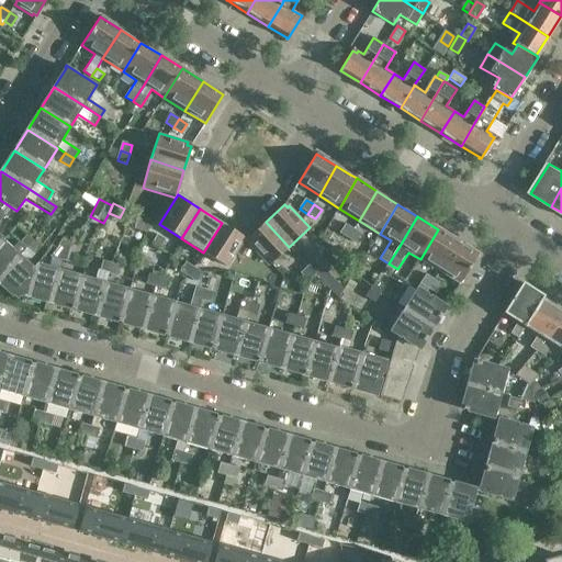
[(145,232),(148,223),(137,218),(134,228),(145,232)]
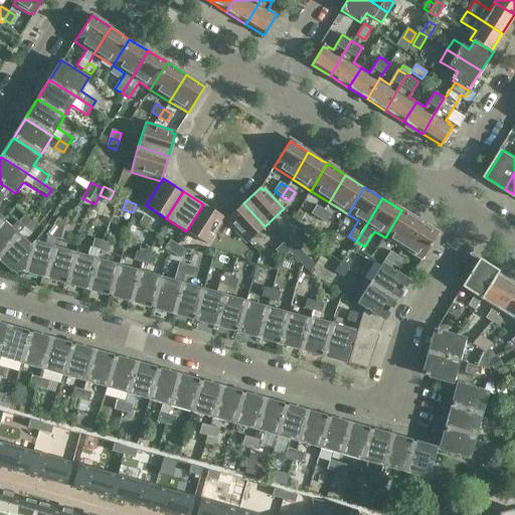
[(226,218),(224,219),(245,243),(265,226),(243,203),(226,218)]
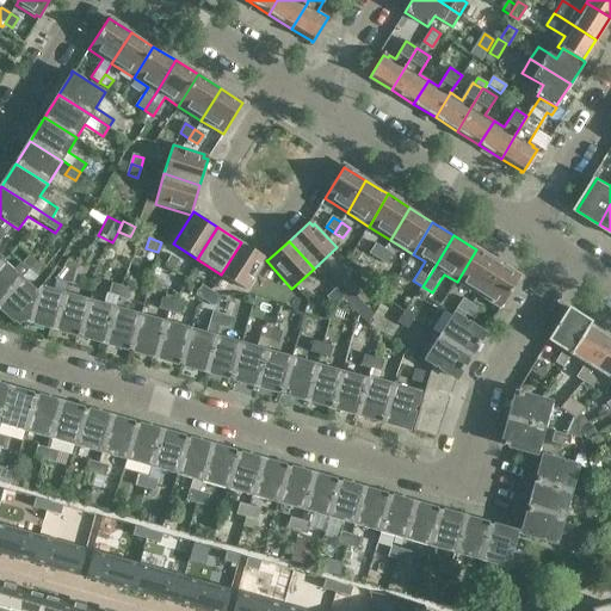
[(241,242),(221,275),(247,290),(266,260),(267,259),(241,242)]
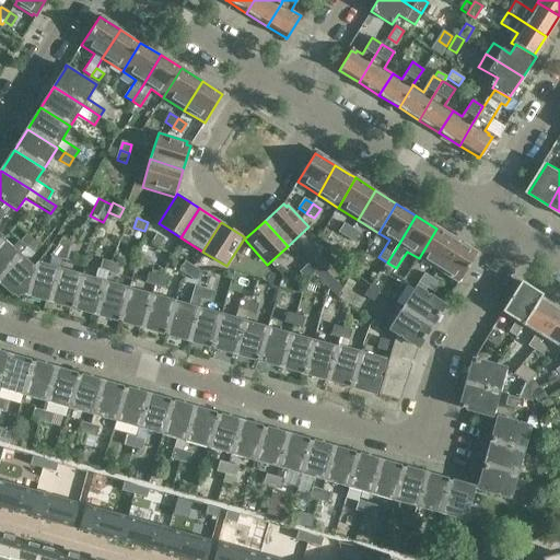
[(347,238),(353,230),(345,224),(339,233),(347,238)]
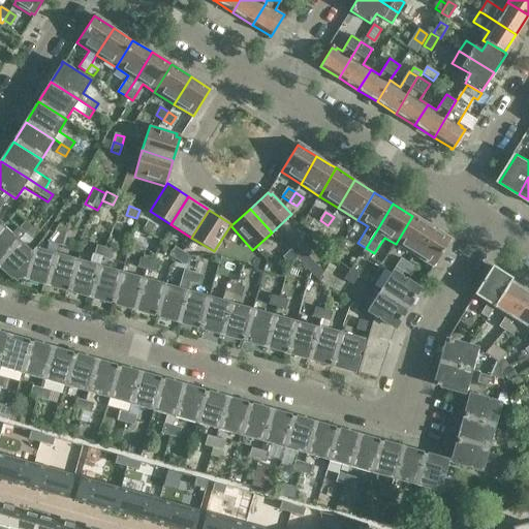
[(412,216),(396,244),(414,256),(431,227),(412,216)]
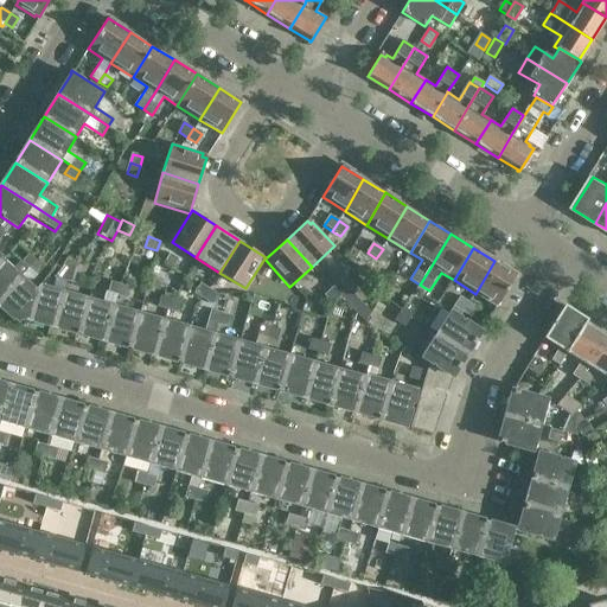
[(391,254),(383,249),(376,259),(385,264),(391,254)]
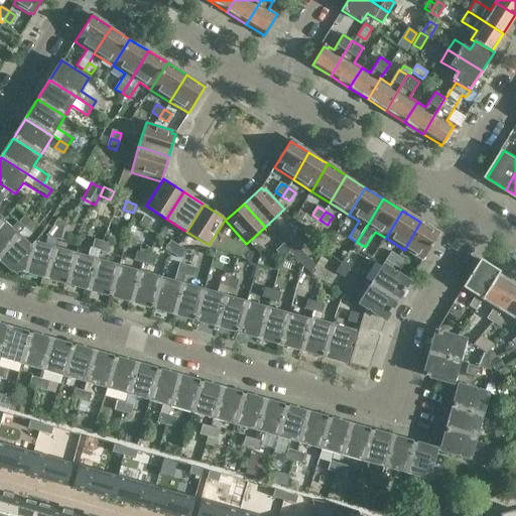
[(3,220),(0,223),(0,256),(19,235),(31,221),(25,215),(18,223),(17,221),(11,228),(3,220)]
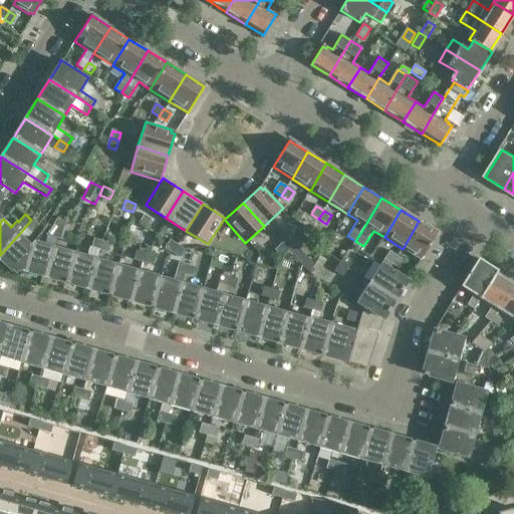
[(151,221),(143,216),(139,224),(146,229),(151,221)]
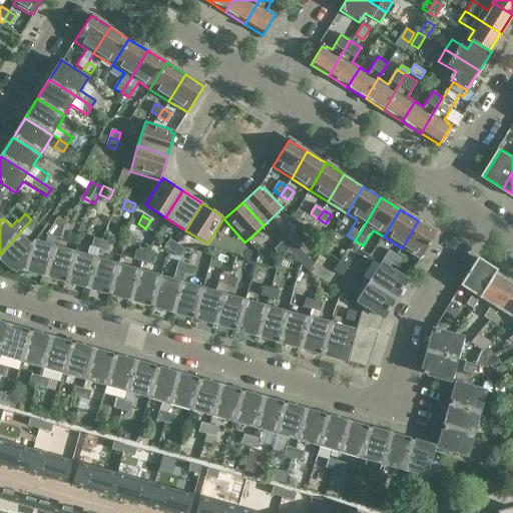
[(19,233),(0,254),(0,259),(14,272),(20,269),(23,270),(31,243),(25,238),(37,225),(31,219),(19,233)]
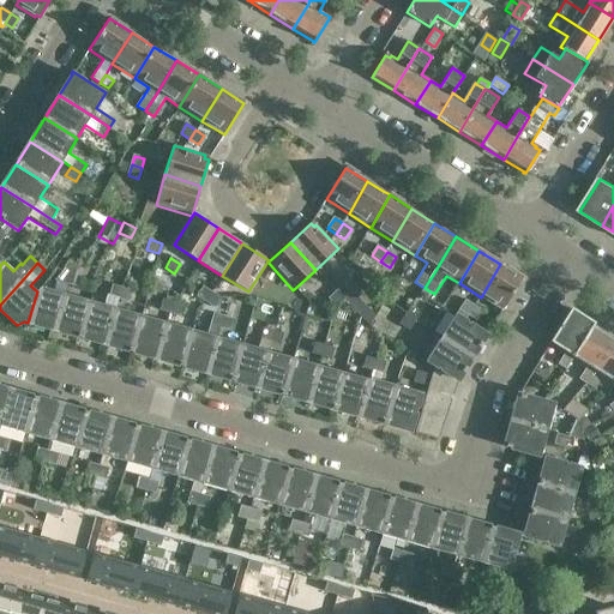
[(37,292),(28,323),(49,329),(60,293),(66,282),(77,265),(68,263),(55,278),(58,280),(54,290),(41,287),(37,292)]
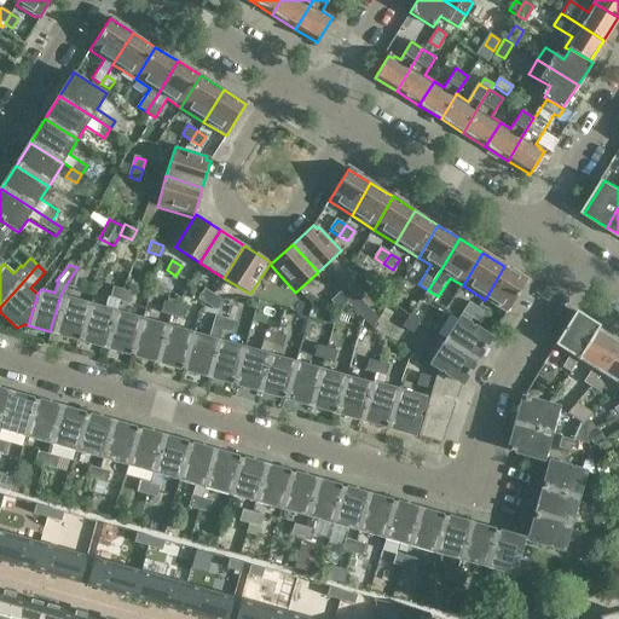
[(504,266),(485,300),(507,313),(526,281),(504,266)]
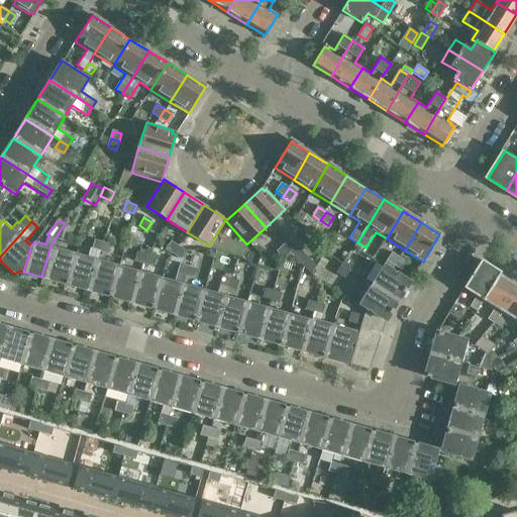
[(66,240),(69,231),(65,230),(67,224),(65,223),(56,237),(66,240)]
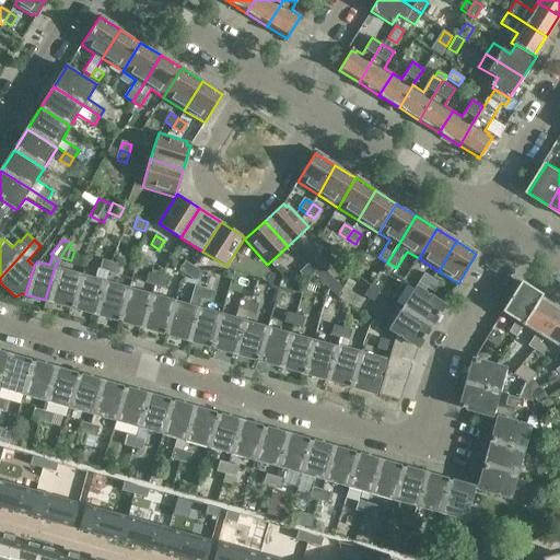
[(108,260),(102,258),(95,278),(78,273),(69,306),(92,313),(102,280),(108,260)]
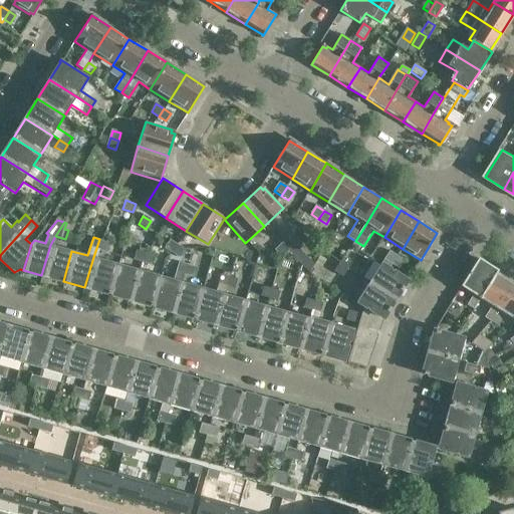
[(105,260),(111,242),(99,239),(93,257),(84,287),(106,293),(114,263),(105,260)]
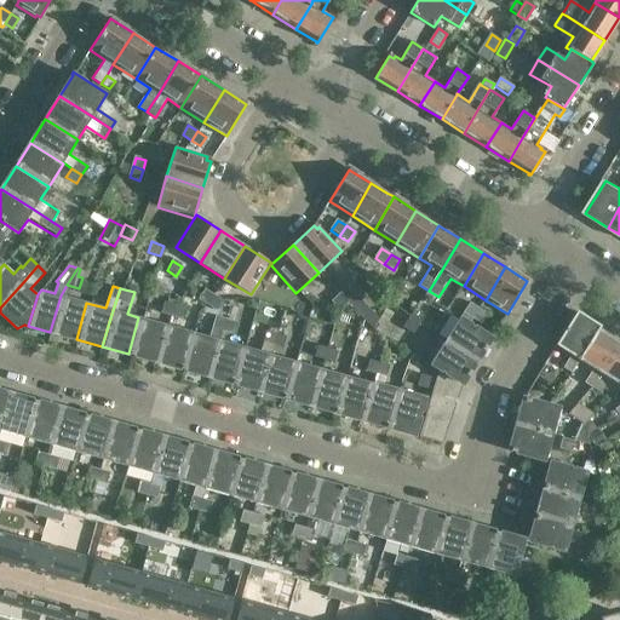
[(348,288),(339,297),(348,305),(355,298),(348,288)]
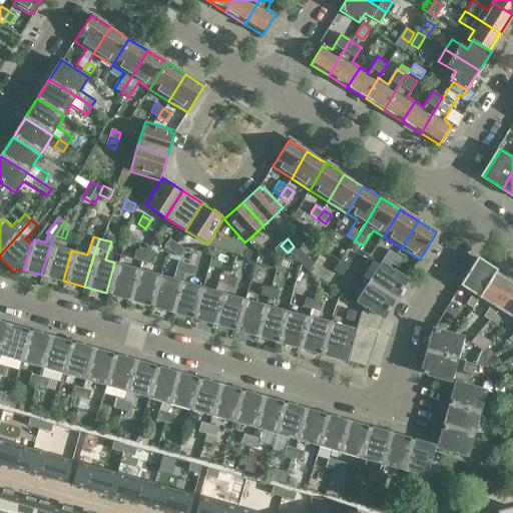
[(176,245),(170,241),(164,248),(171,253),(176,245)]
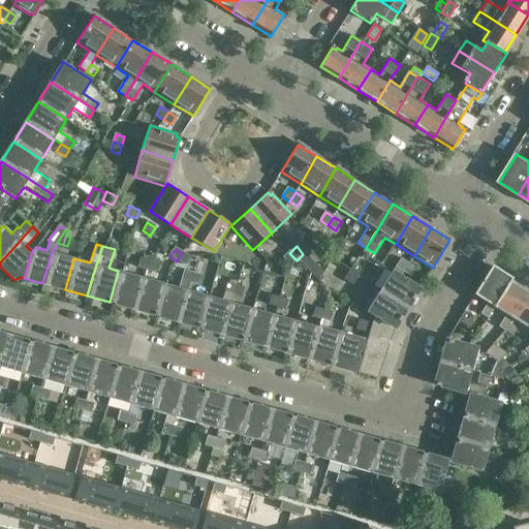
[(73,258),(65,255),(52,252),(42,283),(65,289),(73,258)]
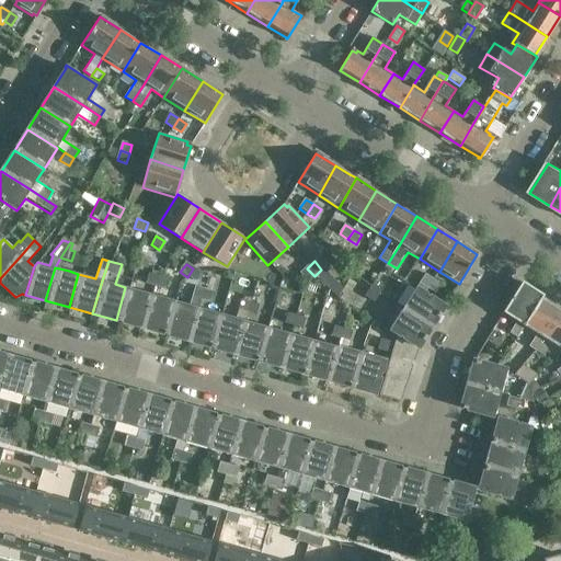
[(201,273),(193,268),(187,277),(194,283),(201,273)]
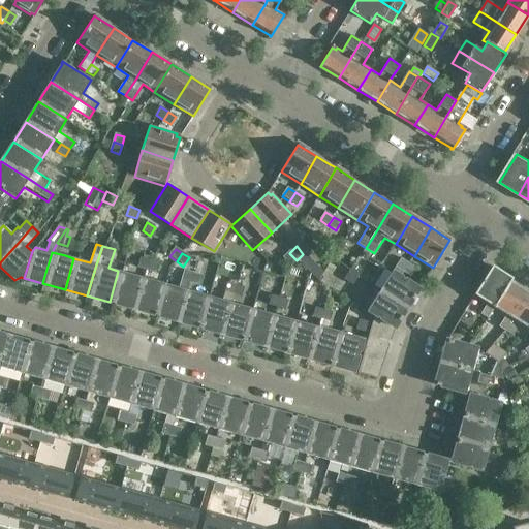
[(297,260),(289,253),(283,258),(290,267),(297,260)]
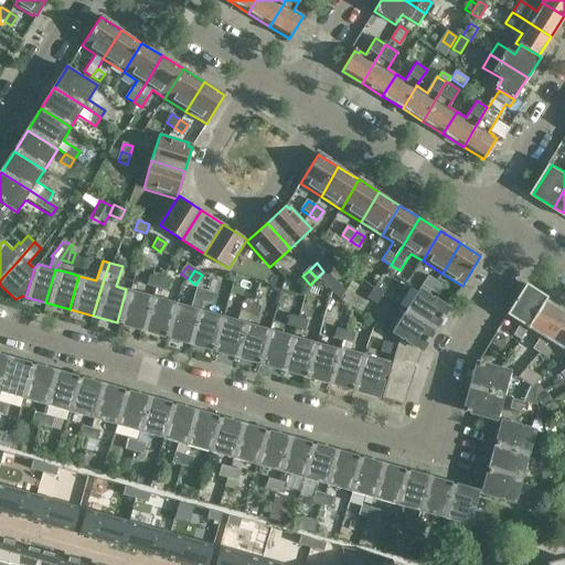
[(345,292),(324,272),(317,278),(338,300),(345,292)]
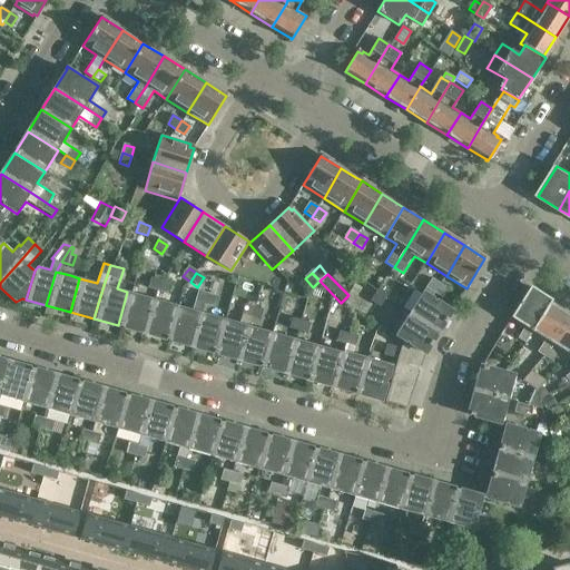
[(127,292),(118,325),(141,332),(151,298),(157,278),(151,277),(146,296),(127,292)]
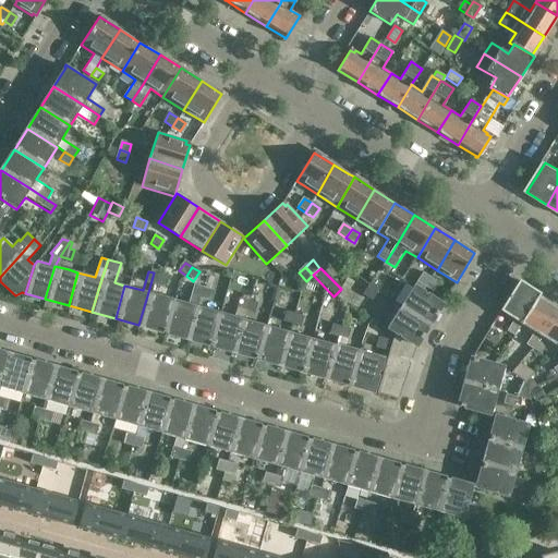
[(148,292),(138,325),(142,326),(162,331),(171,299),(160,295),(152,293),(155,284),(164,287),(167,277),(154,273),(148,292)]
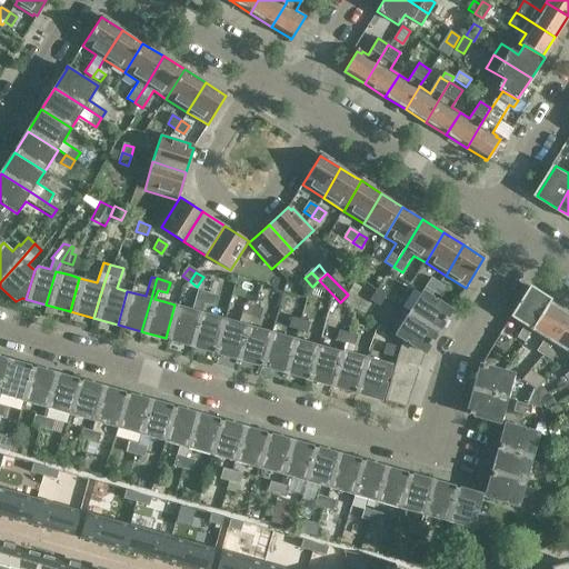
[(435,293),(441,285),(432,279),(427,289),(435,293)]
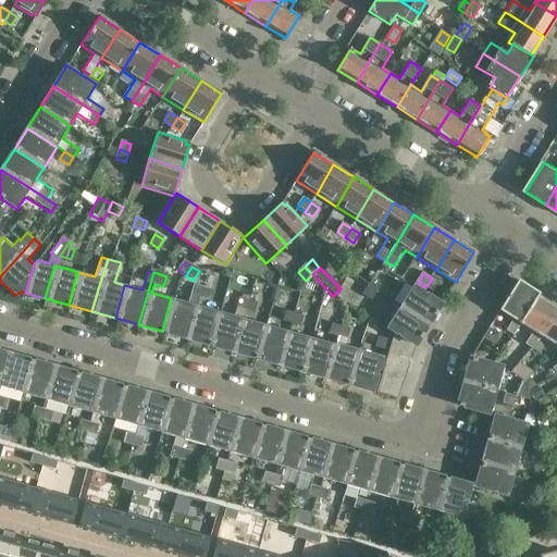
[(440,284),(432,279),(425,287),(433,293),(440,284)]
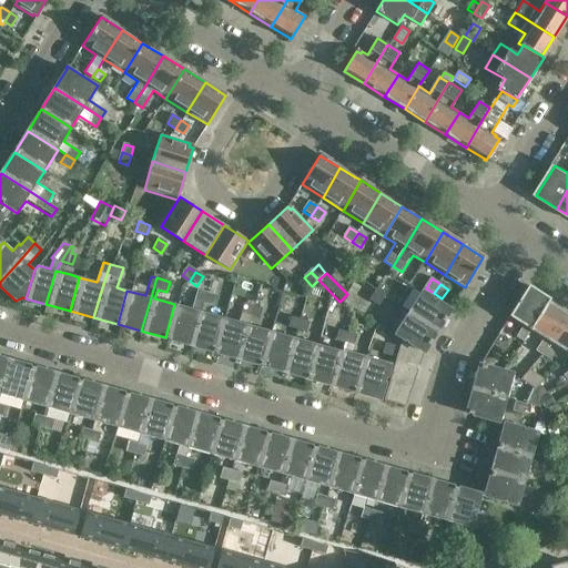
[(528,285),(509,316),(514,318),(523,325),(515,336),(524,342),(530,331),(549,301),(550,300),(528,285)]
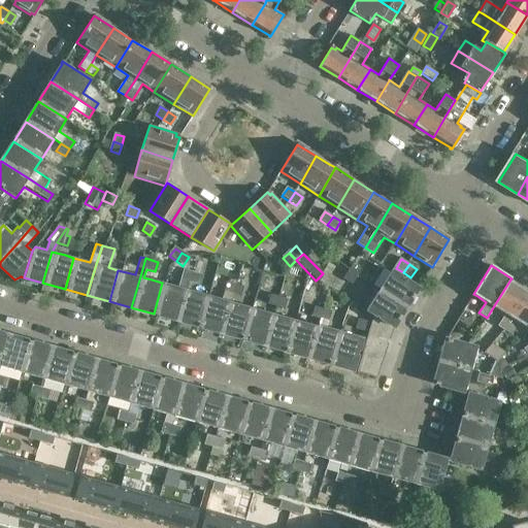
[(349,273),(358,278),(362,271),(354,266),(349,273)]
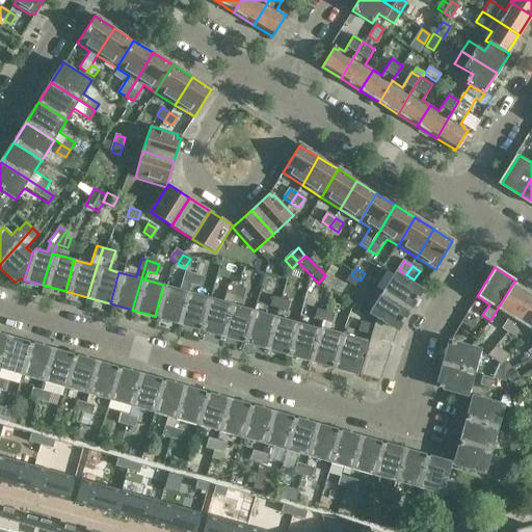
[(163,285),(155,316),(177,322),(186,291),(188,283),(191,273),(185,271),(180,289),(163,285)]
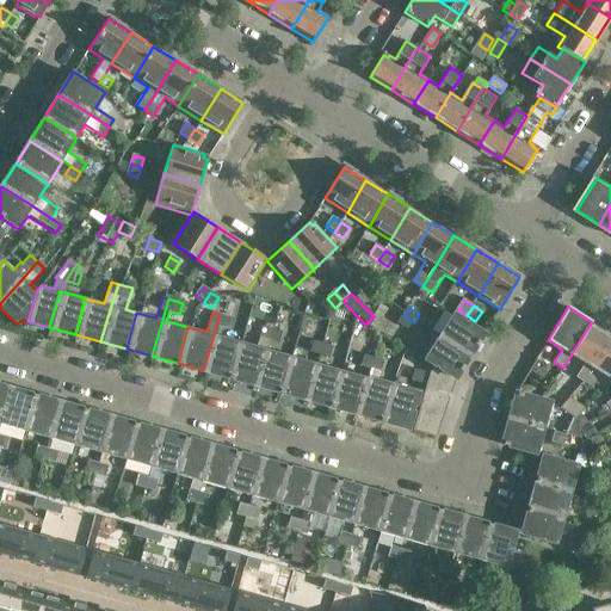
[(454,312),(438,335),(470,356),(485,333),(479,329),(480,328),(454,312)]
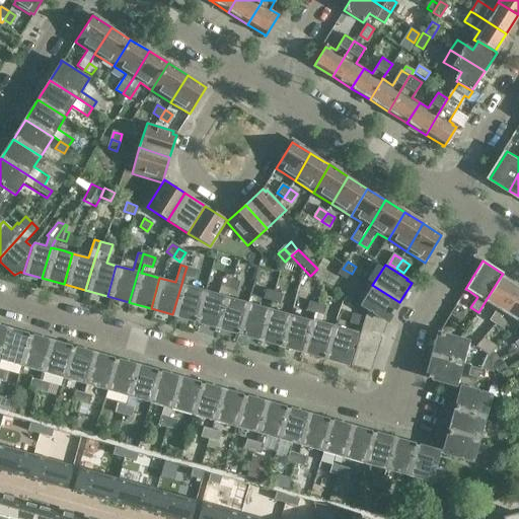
[(187,267),(183,276),(195,279),(197,269),(187,267)]
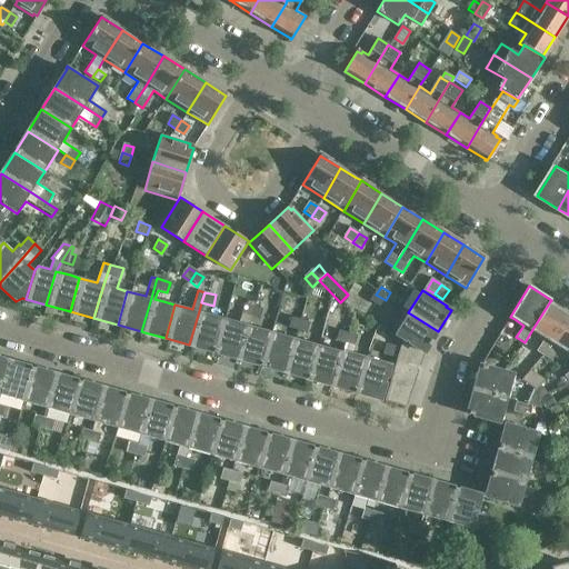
[(386,300),(376,295),(371,302),(380,309),(386,300)]
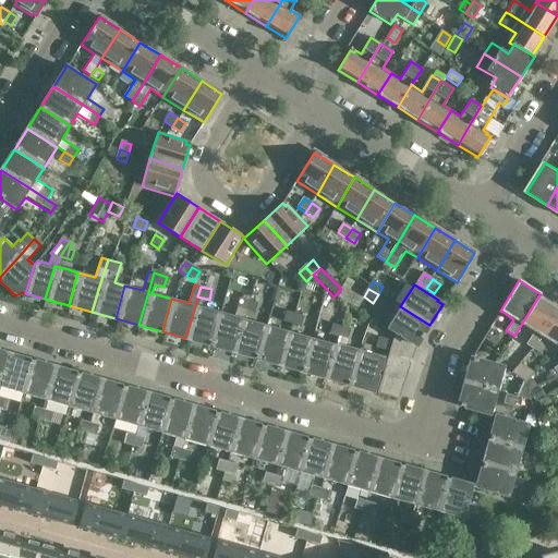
[(557,306),(540,295),(521,325),(533,334),(525,343),(533,349),(557,308),(557,306)]
